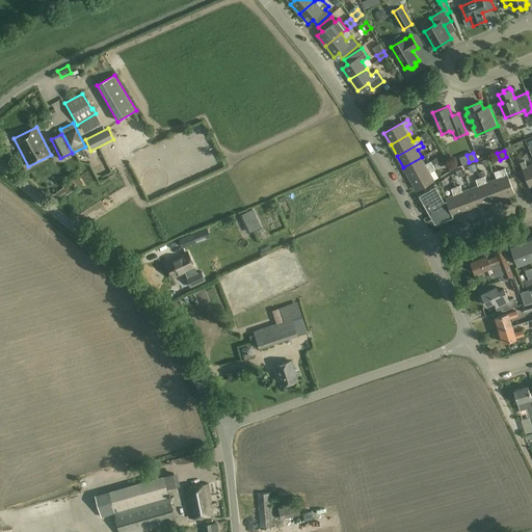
[(422,157),(403,167),(410,179),(433,166),(431,161),(425,164),(422,157)]
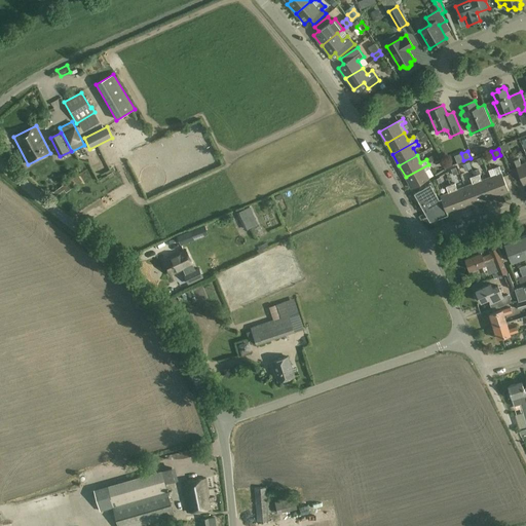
[(515,160),(524,186),(525,185),(525,163),(522,165),(520,158),(515,160)]
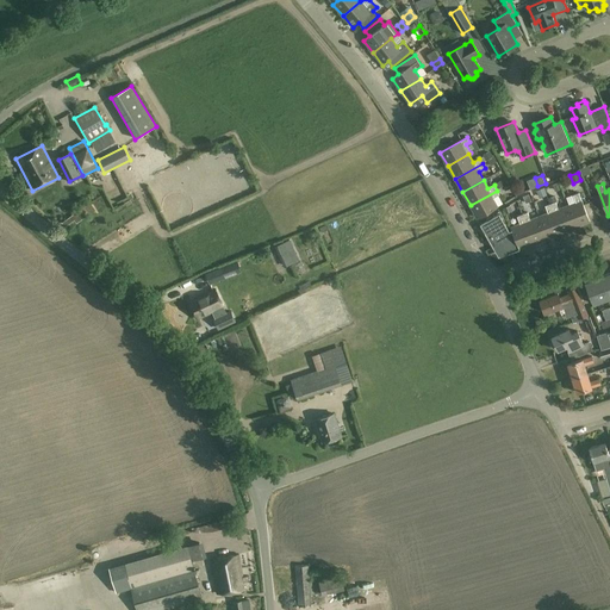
[(493,199),(499,194),(497,191),(471,205),(478,218),(498,207),(493,199)]
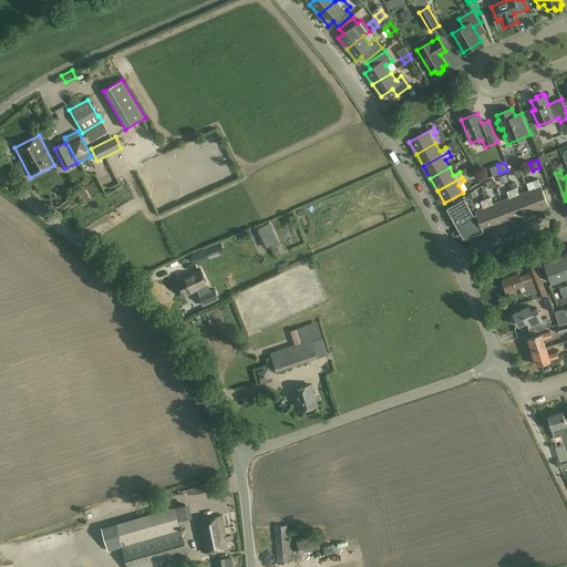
[(538,179),(533,182),(536,188),(527,192),(535,212),(548,206),(538,179)]
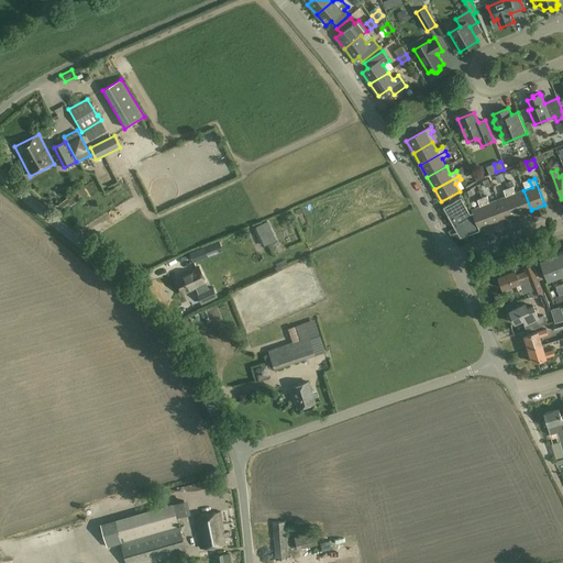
[(514,186),(508,188),(518,216),(531,210),(523,190),(516,194),(514,186)]
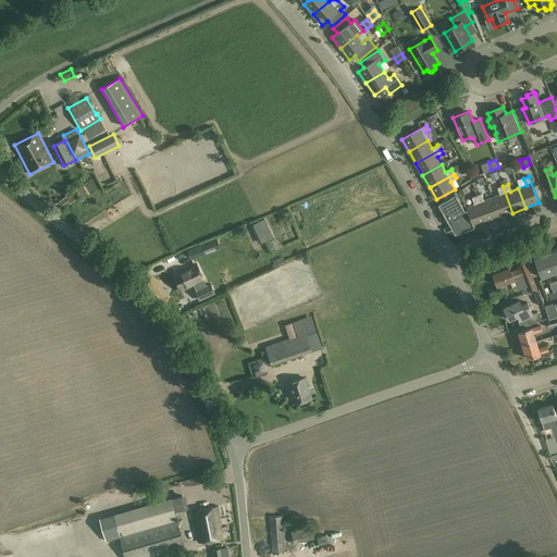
[(500,195),(493,198),(499,218),(512,213),(503,186),(498,188),(500,195)]
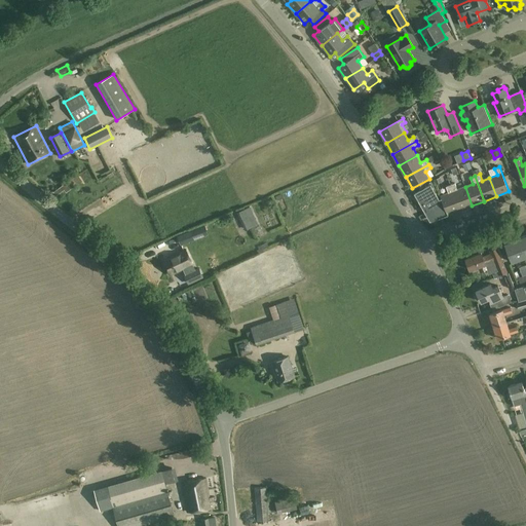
[(54,196),(65,189),(73,183),(70,179),(51,192),(54,196)]
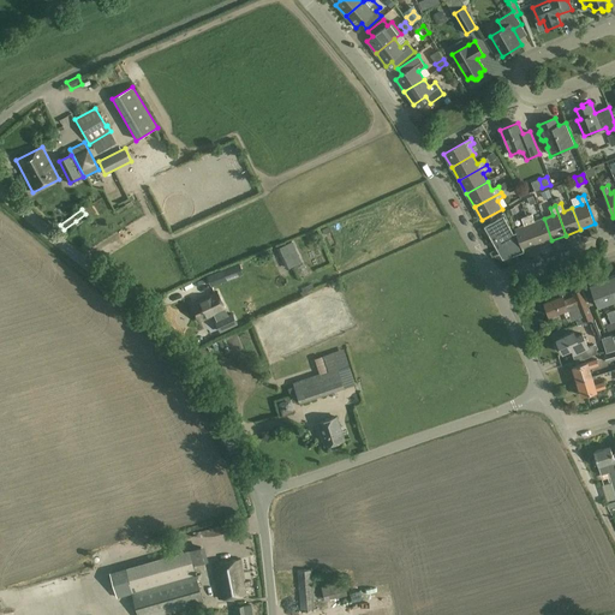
[(532,214),(526,216),(537,246),(551,240),(544,219),(535,222),(532,214)]
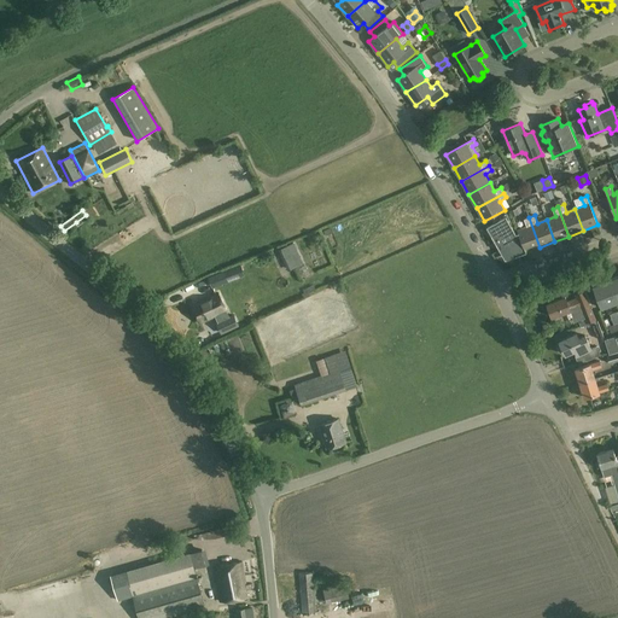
[(517,234),(506,216),(487,228),(495,243),(497,240),(500,245),(497,248),(500,251),(501,250),(502,252),(505,255),(509,256),(514,256),(516,256),(517,257),(528,252),(526,252),(519,233),(517,234)]
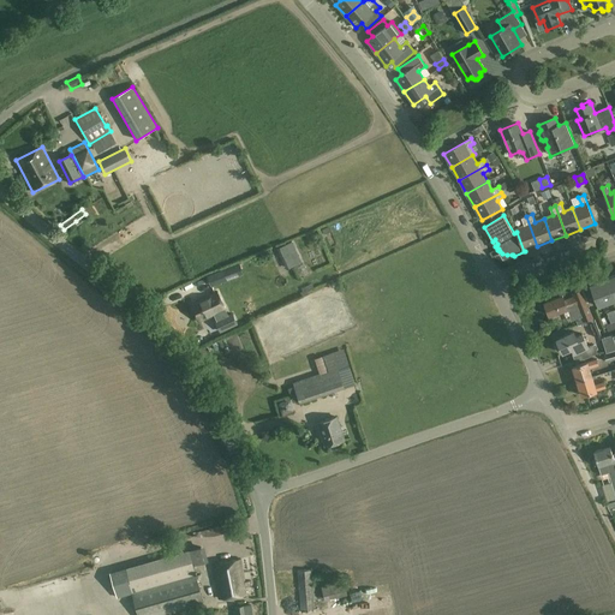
[(515,230),(517,232),(524,251),(537,246),(526,216),(521,219),(525,226),(515,230)]
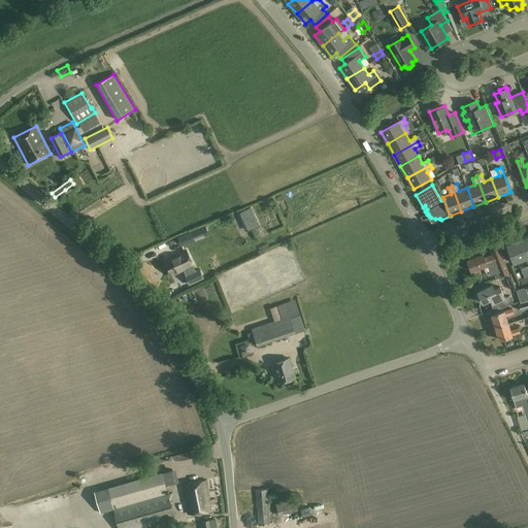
[(246,231),(253,229),(257,238),(260,236),(256,227),(259,225),(252,207),(238,212),(241,220),(246,231)]
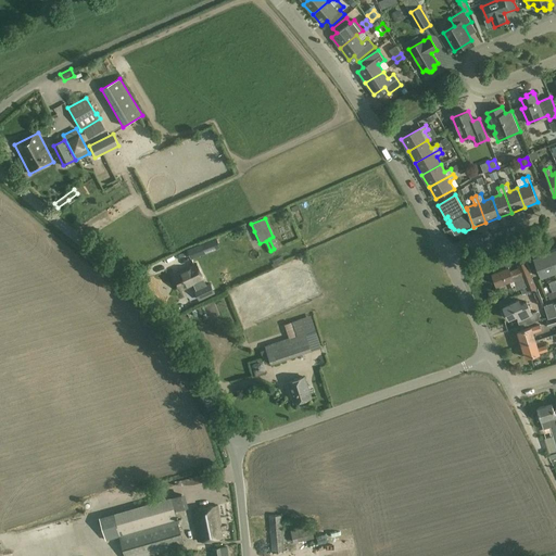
[(220,247),(216,238),(188,250),(191,258),(220,247)]
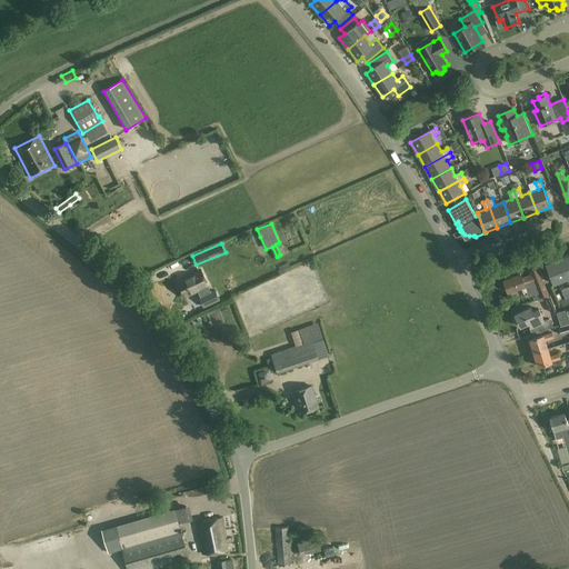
[(568,253),(559,258),(567,279),(568,278),(568,253)]
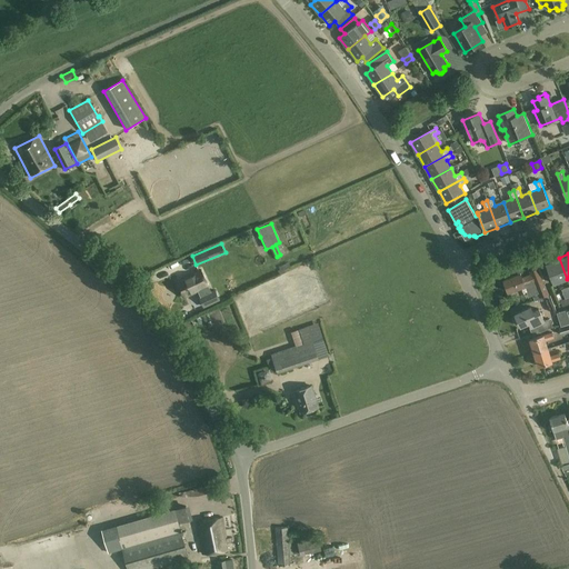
[(553,283),(567,279),(559,258),(546,263),(553,283)]
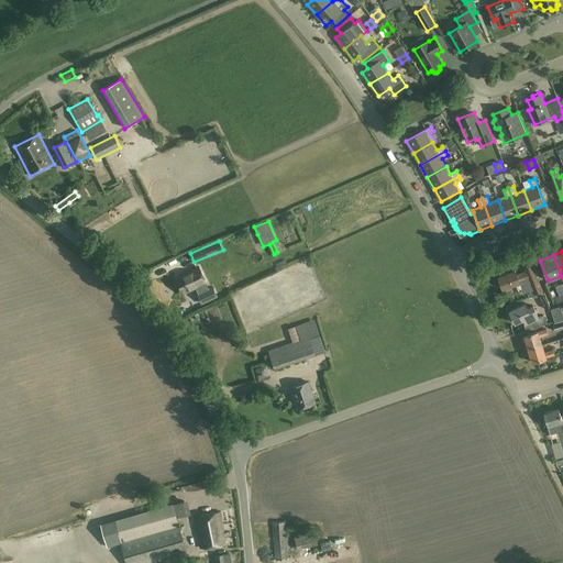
[(200,266),(174,279),(183,295),(197,287),(199,290),(198,290),(201,297),(210,294),(209,293),(211,291),(209,287),(208,287),(207,284),(208,284),(200,266)]
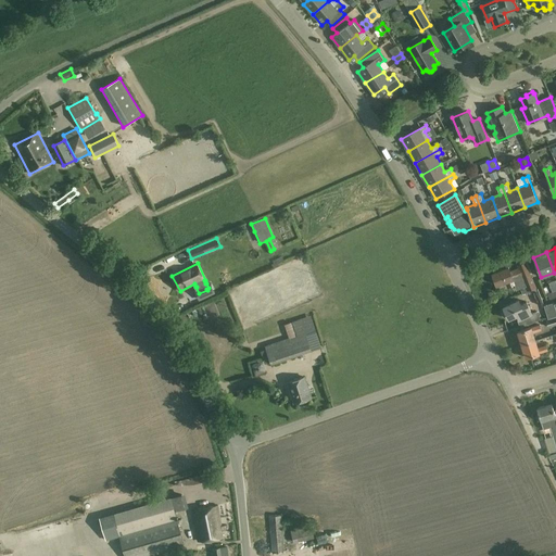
[(516,278),(522,276),(520,268),(510,272),(508,267),(492,273),(497,286),(506,282),(507,287),(515,283),(518,282),(516,278)]
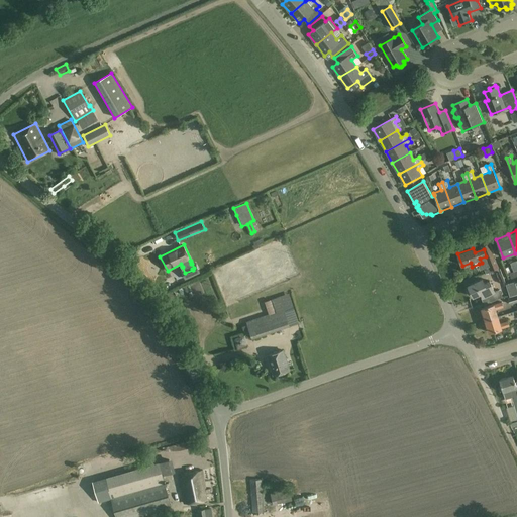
[(492,274),(499,272),(494,256),(486,259),(492,274)]
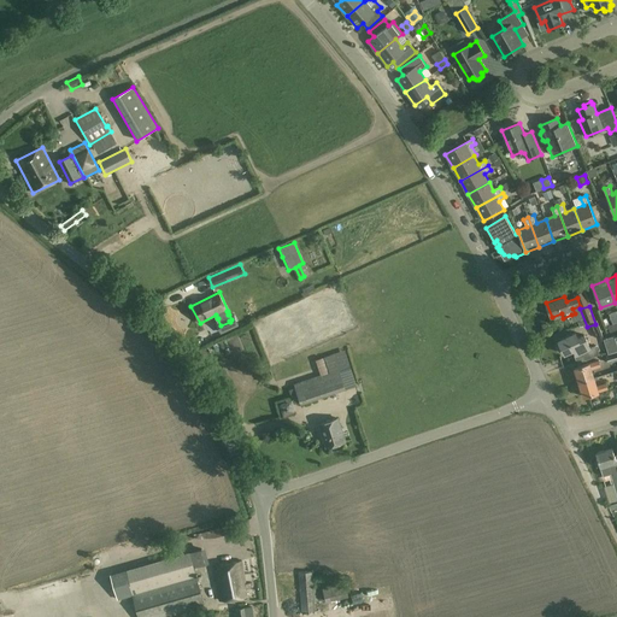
[(583,335),(577,338),(575,333),(558,340),(560,344),(558,345),(557,347),(559,351),(562,352),(563,351),(565,354),(580,347),(582,352),(575,356),(577,363),(586,359),(586,360),(599,353),(595,346),(589,350),(587,345),(583,335)]
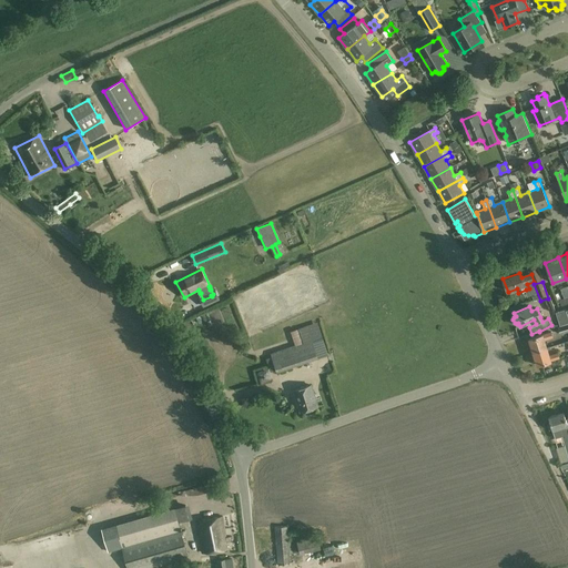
[(560,334),(567,331),(567,324),(558,327),(560,334)]
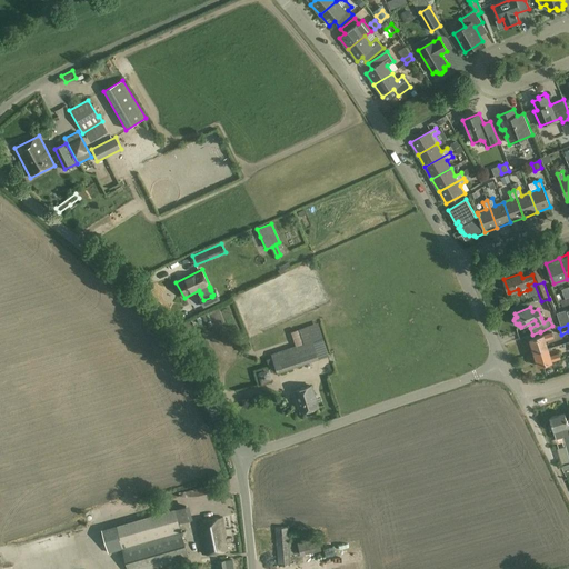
[(553,338),(552,332),(543,336),(543,335),(530,339),(533,352),(548,348),(546,340),(553,338)]
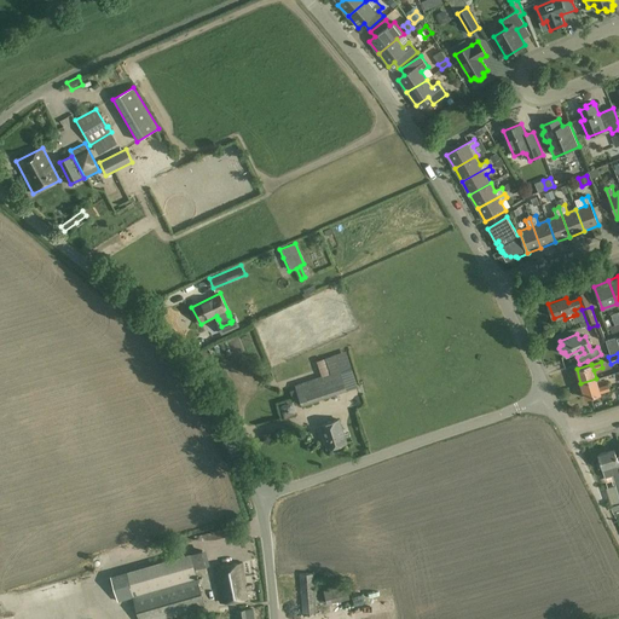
[(295,386),(302,406),(347,392),(341,370),(295,386)]
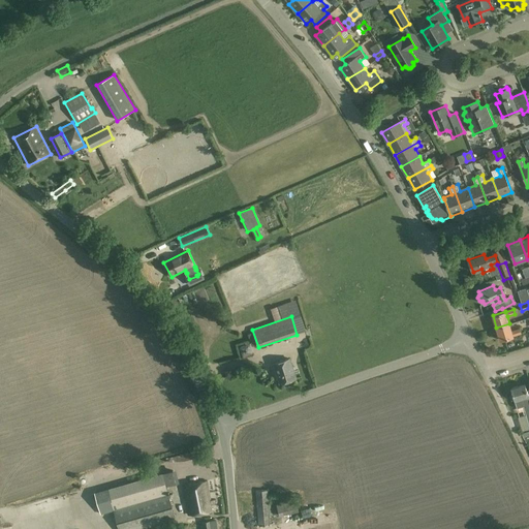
[(511,331),(509,323),(496,328),(500,340),(514,336),(521,334),(520,329),(511,331)]
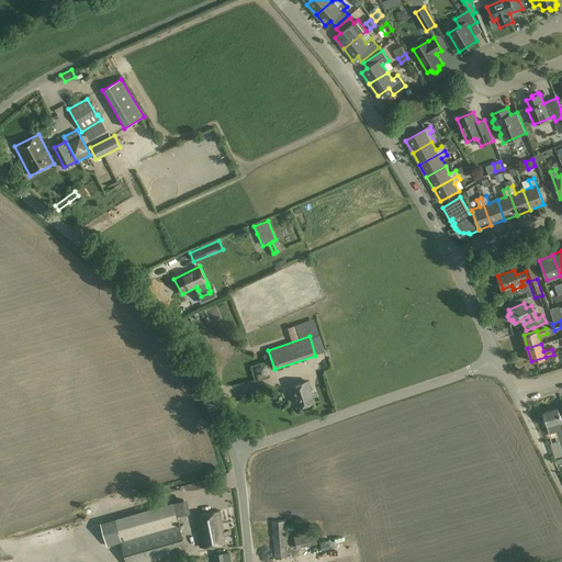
[(314,402),(307,381),(292,386),(299,407),(314,402)]
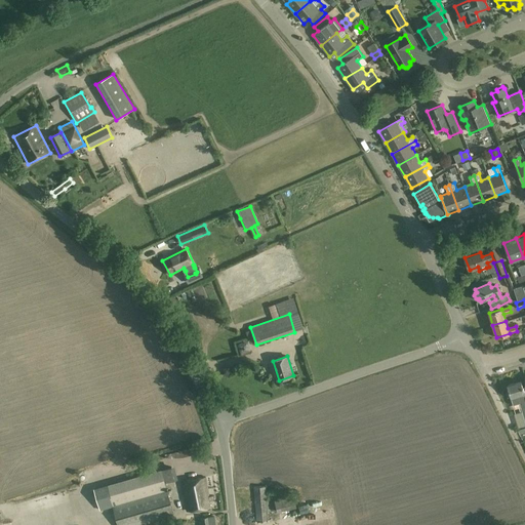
[(523,411),(524,416),(524,417),(524,418),(524,420),(524,394),(521,381),(507,386),(509,391),(508,392),(507,393),(508,397),(509,397),(510,397),(513,405),(521,403),(522,406),(518,407),(520,412),(523,411)]
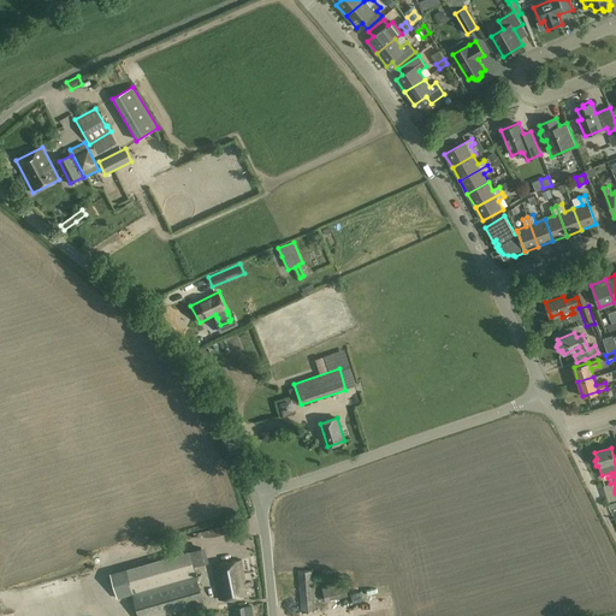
[(118,599),(132,594),(196,576),(189,551),(111,574),(118,599)]
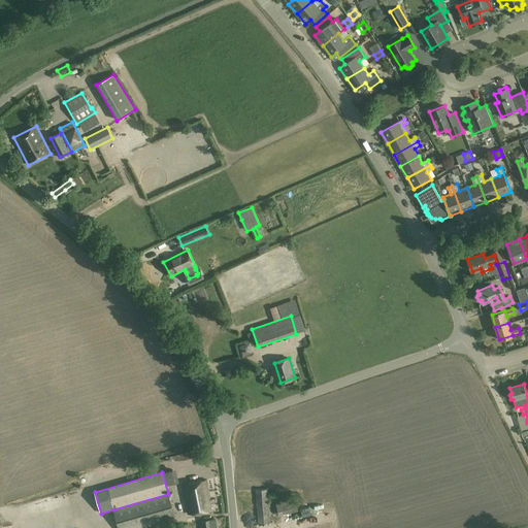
[(210,499),(207,481),(184,485),(189,514),(211,510),(210,504),(216,503),(215,499),(210,499)]
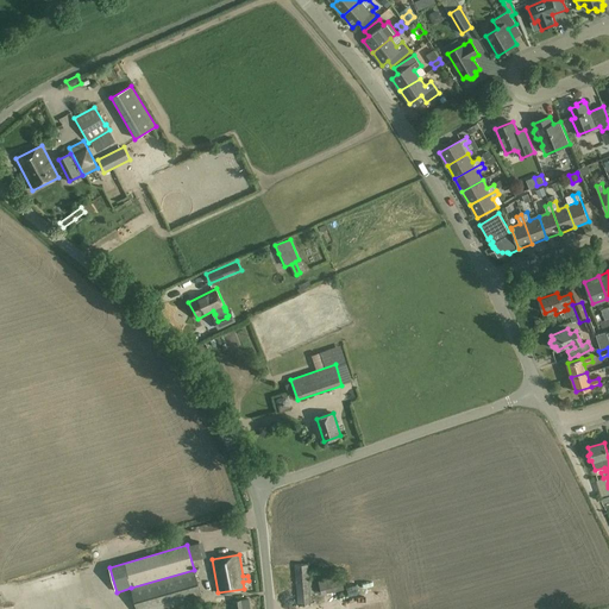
[(308,564),(295,565),(299,603),(312,602),(308,564)]
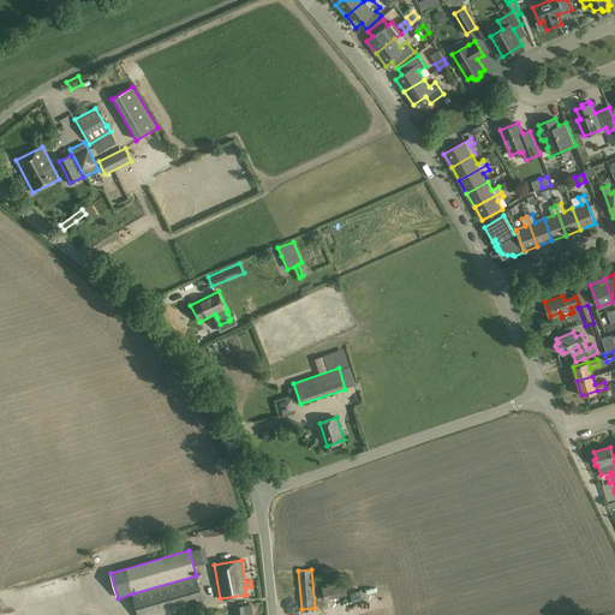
[(196,577),(196,575),(132,593),(138,614),(157,614),(204,602),(196,577)]
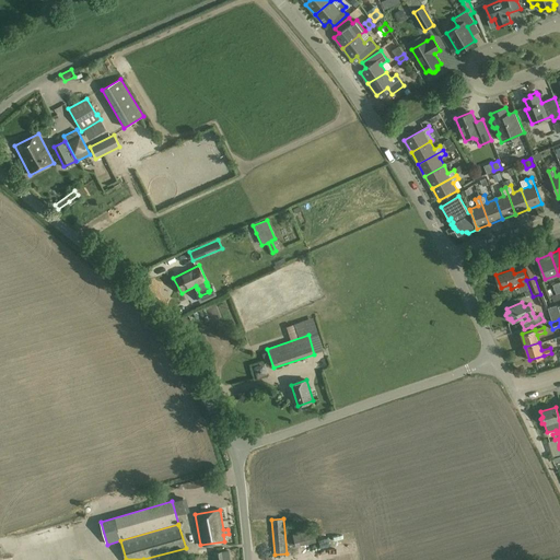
[(296,547),(317,541),(314,529),(293,534),(296,547)]
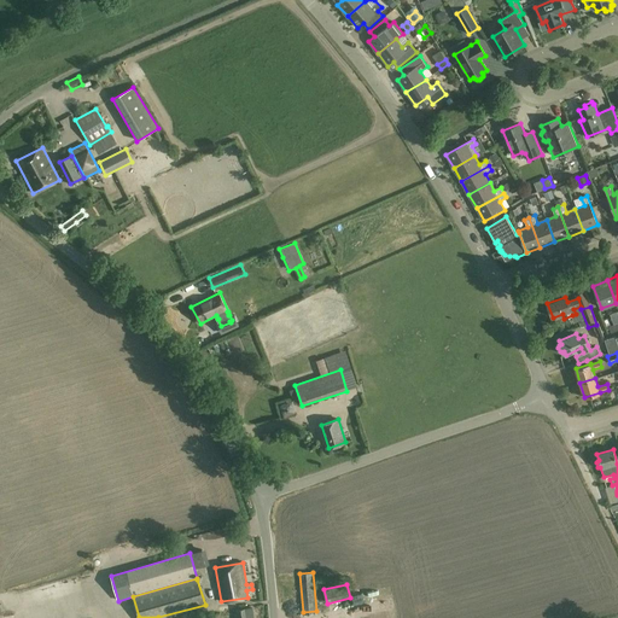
[(235,611),(237,617),(252,617),(251,607),(235,611)]
